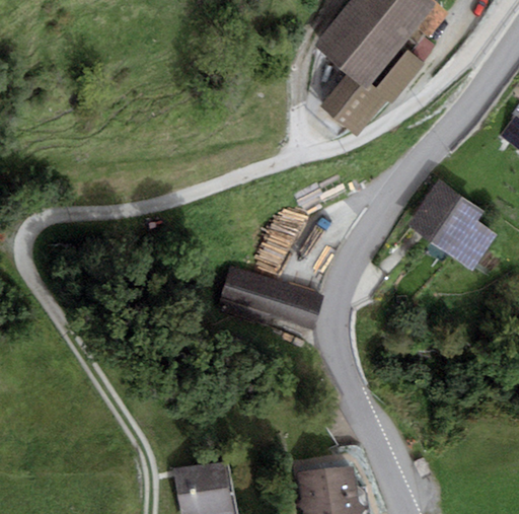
[(351,0),(315,45),(349,72),(320,107),(356,136),(388,99),(393,102),(425,64),(408,49),(377,87),(371,83),(415,27),(428,38),(448,14),(435,3),(437,1),(435,0),(351,0)]
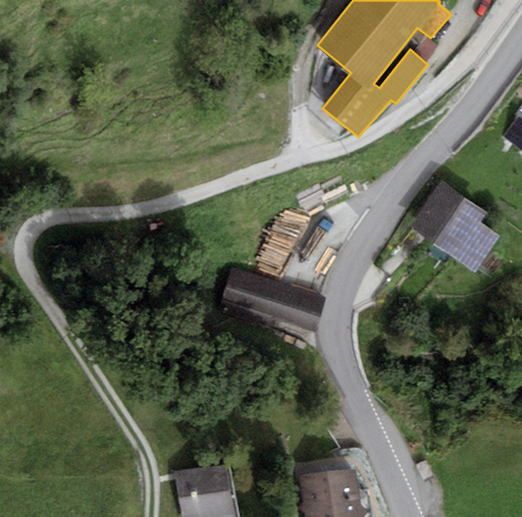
[(487,210),(442,182),(412,227),(457,257),(487,210)]
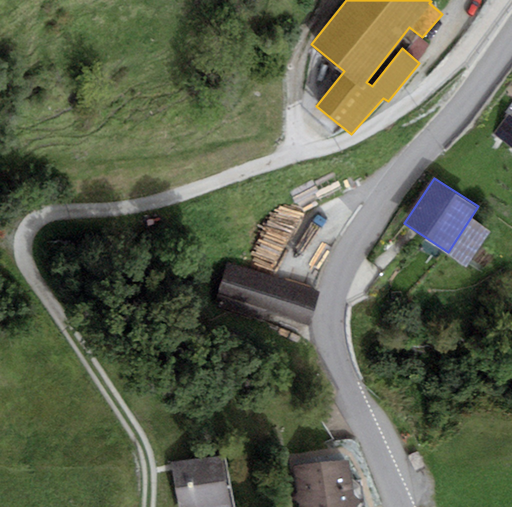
[(320,294),(226,265),(215,299),(310,328),(320,294)]
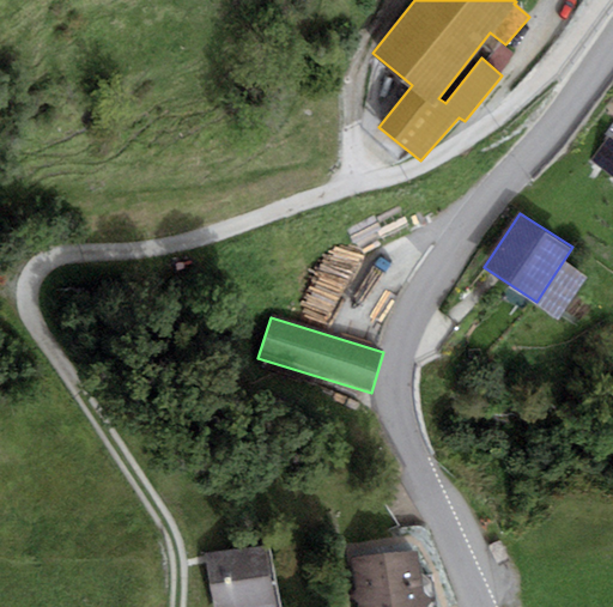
[(266,547),(205,559),(212,606),(278,606),(266,547)]
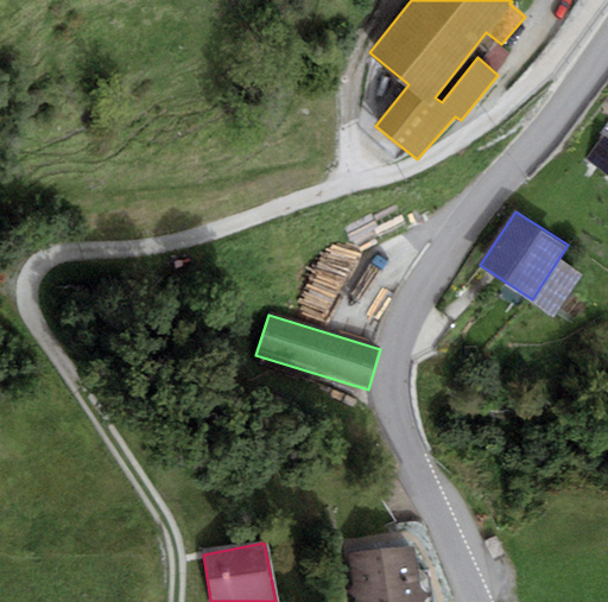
[(423,601),(411,545),(349,557),(356,601),(423,601)]
